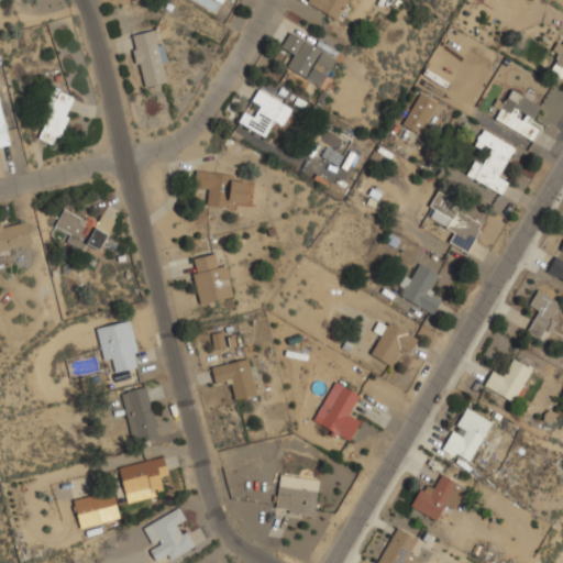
[(308,0),(307,3),(340,19),(349,0),(308,0)]
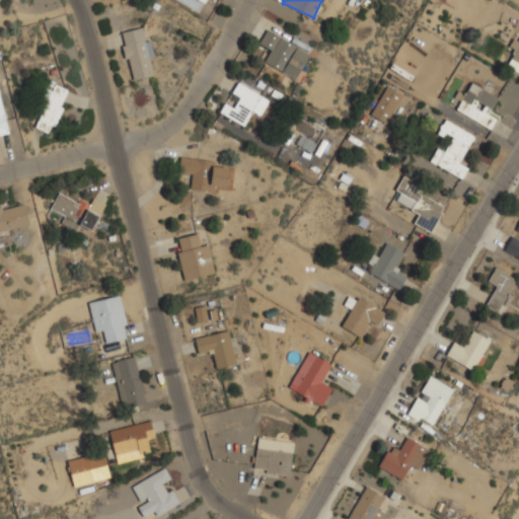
[(122,31),(131,80),(156,75),(147,26),(122,31)]
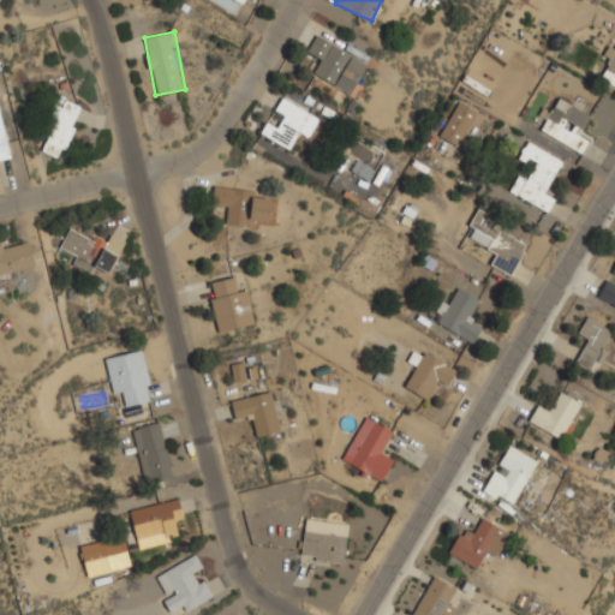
[(352,96),(370,63),(317,34),(306,54),(316,60),(309,72),(352,96)]
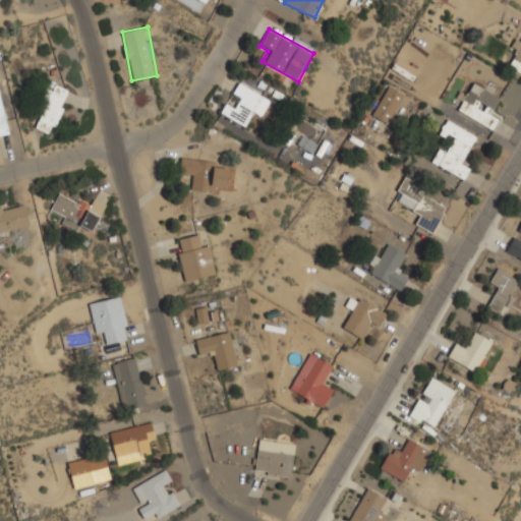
[(508,65),(520,72),(520,44),(520,43),(508,65)]
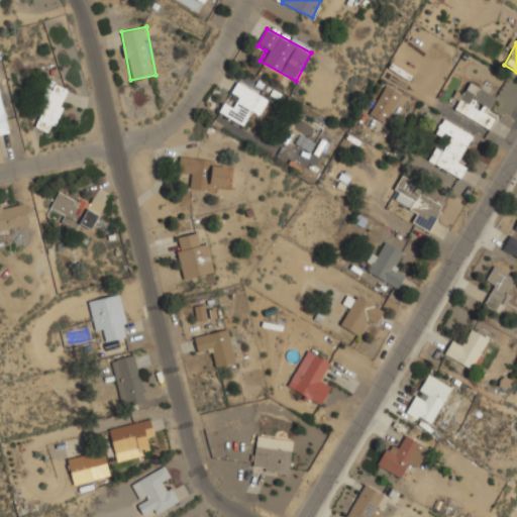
[(458,98),(460,99),(455,108),(490,129),(498,116),(490,111),(498,97),(469,80),(458,98)]
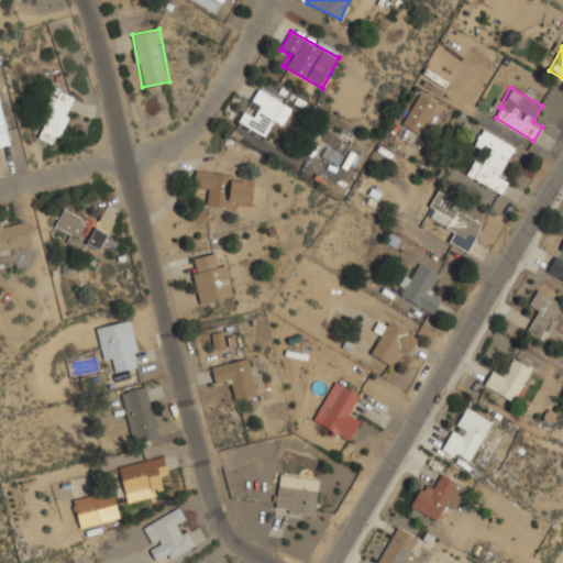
[(239,122),(265,136),(274,120),(284,125),(294,108),(260,88),(247,107),(239,122)]
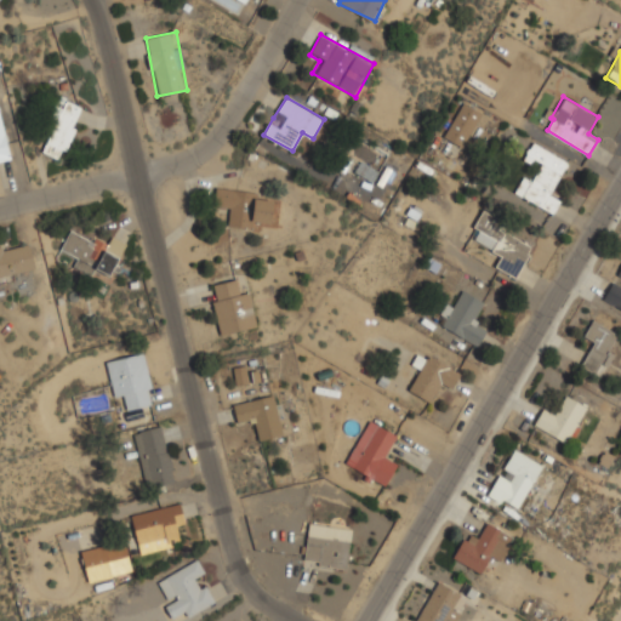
[(43,152),(62,160),(85,108),(66,100),(43,152)]
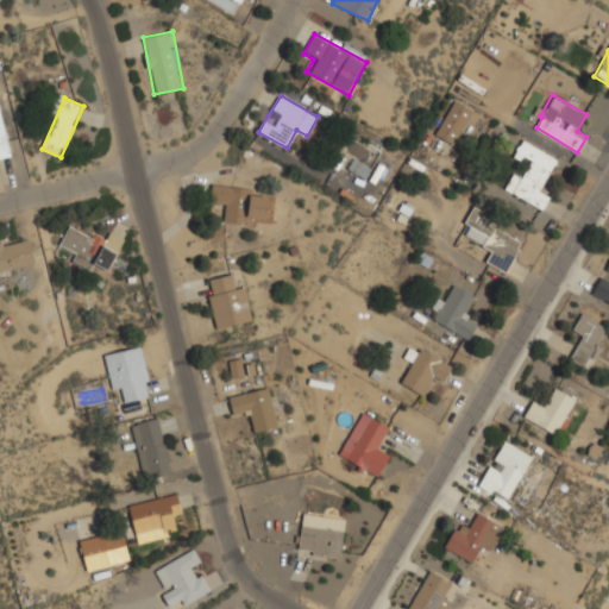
[(437,136),(460,146),(477,111),(453,99),(437,136)]
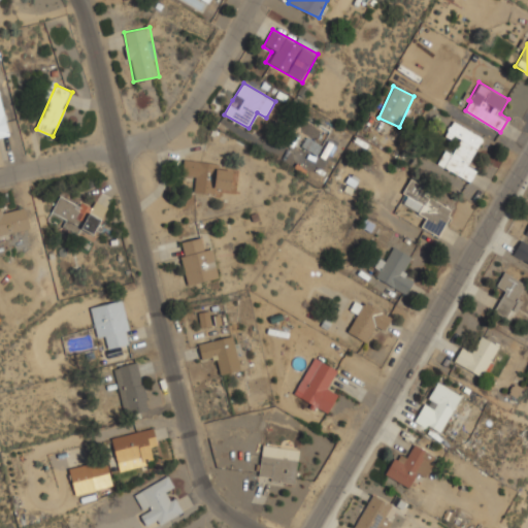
[(0,137),(10,135),(5,112),(0,113),(0,137)]
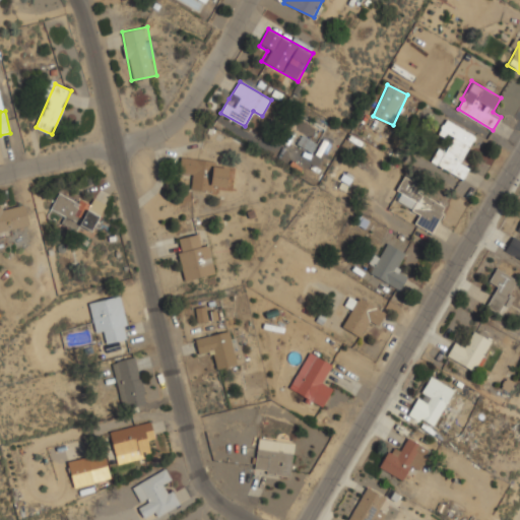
[(431,161),(464,180),(472,165),(464,159),(477,135),(447,119),(440,131),(453,138),(446,150),(439,146),(431,161)]
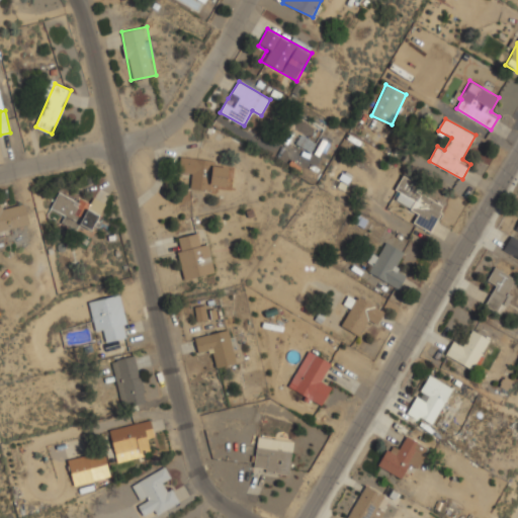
[(178,175),(189,176),(188,188),(212,190),(212,183),(229,185),(232,162),(180,157),(178,175)]
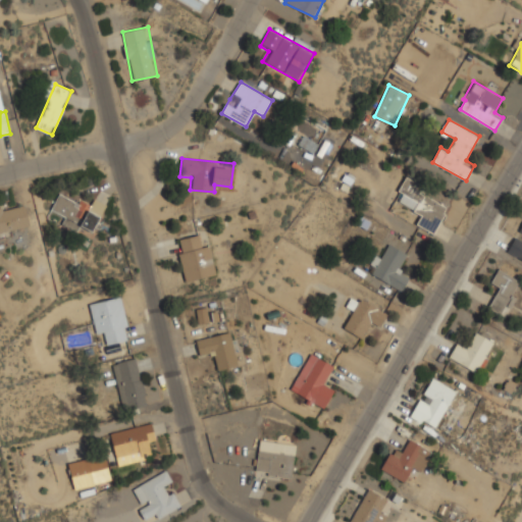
[(435,235),(449,207),(424,195),(428,188),(407,177),(396,201),(422,214),(416,225),(435,235)]
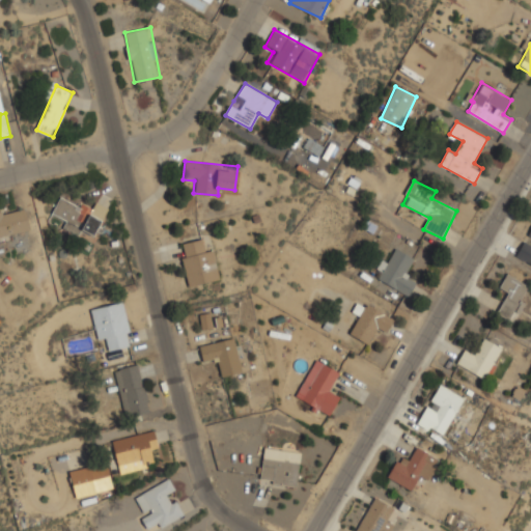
[(62,227),(76,233),(79,228),(95,236),(109,208),(98,203),(93,211),(60,195),(52,214),(65,220),(62,227)]
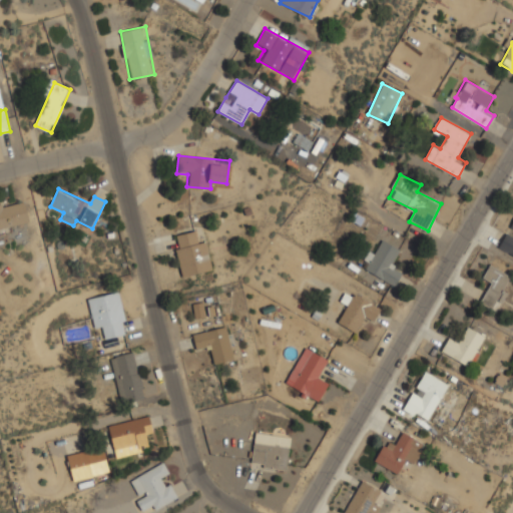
[(0,228),(30,223),(25,198),(0,203),(0,228)]
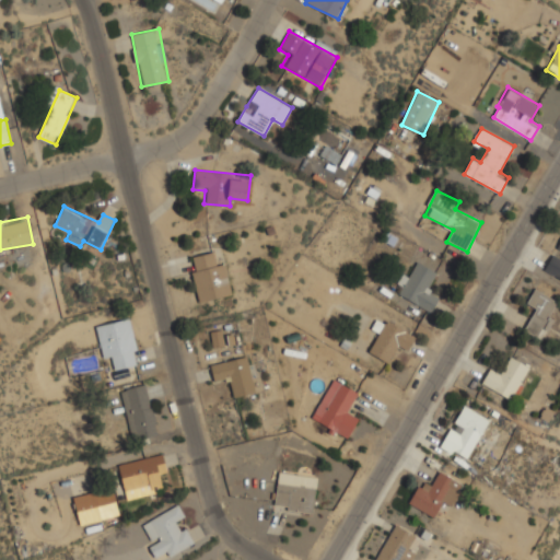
[(553,252),(544,270),(559,277),(559,243),(556,253),(553,252)]
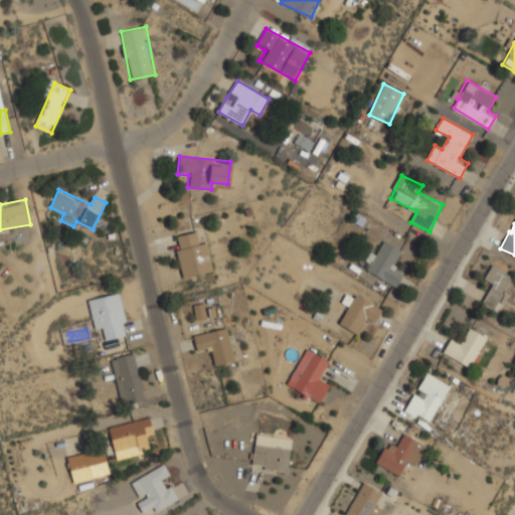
[(182,278),(213,272),(207,238),(197,240),(195,231),(175,235),(182,278)]
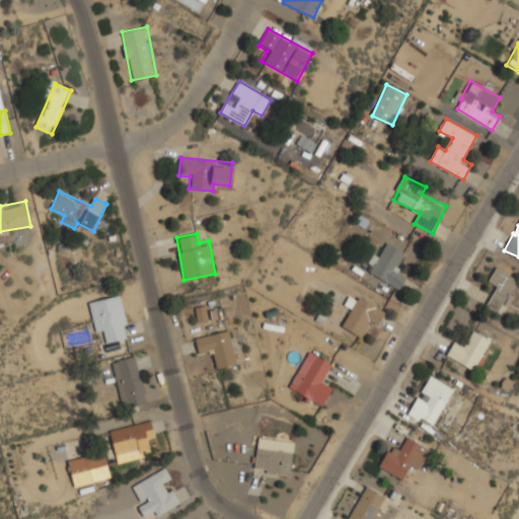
[(406,253),(385,241),(368,272),(400,289),(408,277),(396,272),(406,253)]
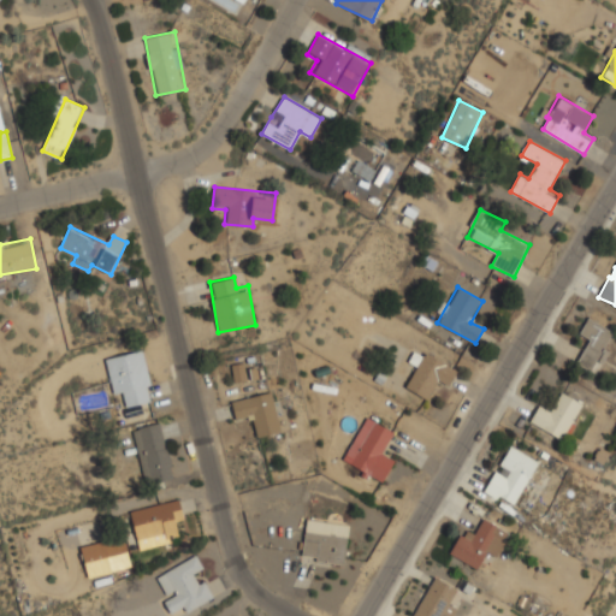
[(615,332),(590,318),(579,335),(590,341),(576,362),(592,372),(615,332)]
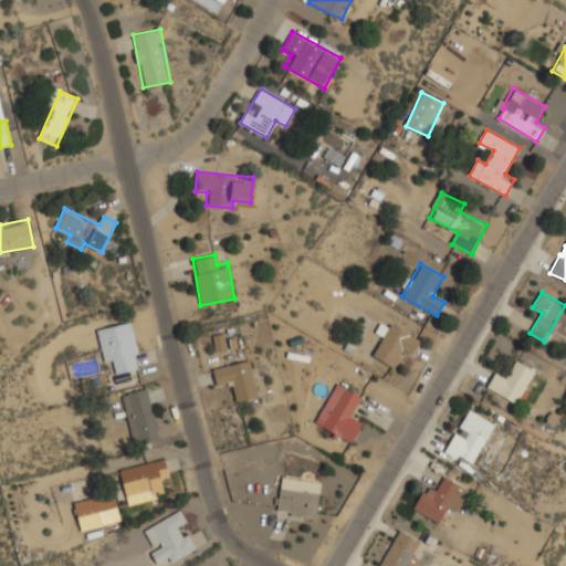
[(374,356),(394,367),(404,348),(413,354),(421,339),(384,320),(377,332),(384,335),(374,356)]
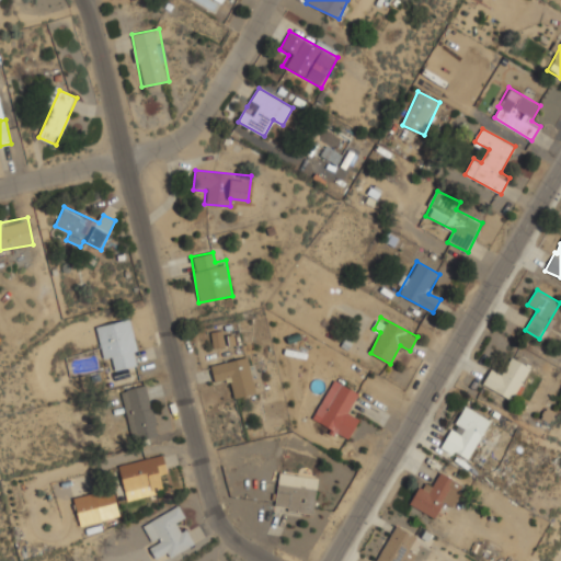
[(96,325),(104,361),(114,358),(116,369),(140,364),(130,318),(96,325)]
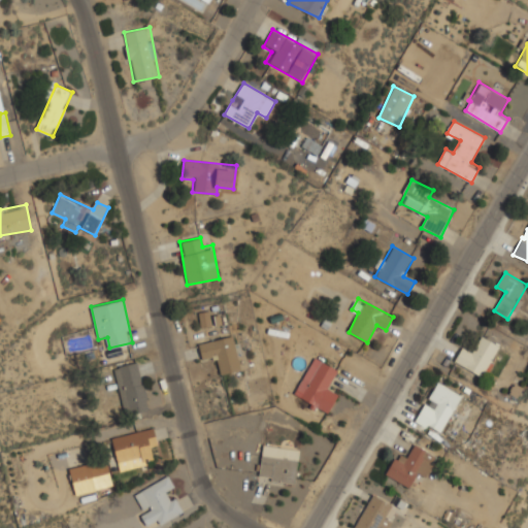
[(241,369),(234,335),(198,342),(201,355),(213,353),(218,374),(241,369)]
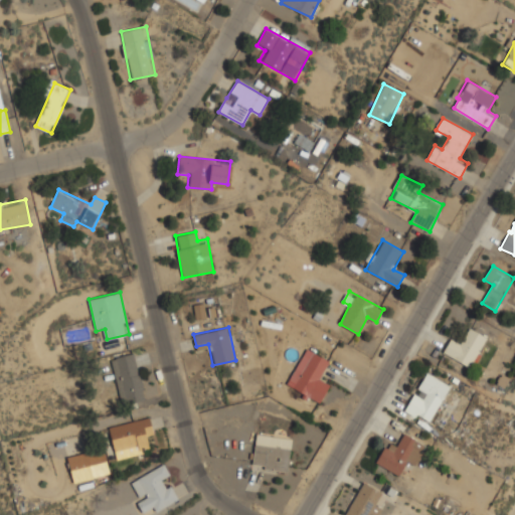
[(487,336),(469,327),(463,340),(452,335),(443,353),(473,367),(487,336)]
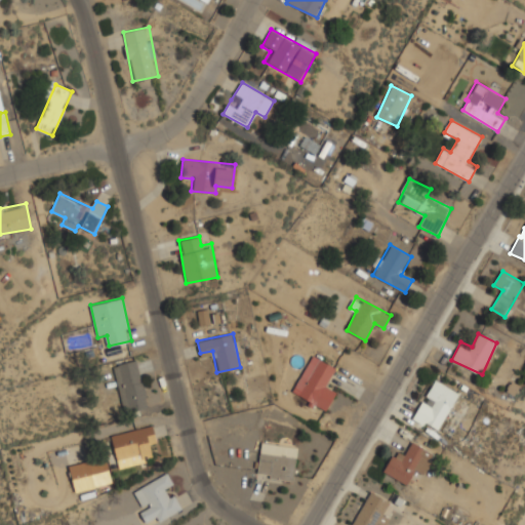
[(337,366),(310,355),(293,395),(328,410),(336,392),(328,388),(337,366)]
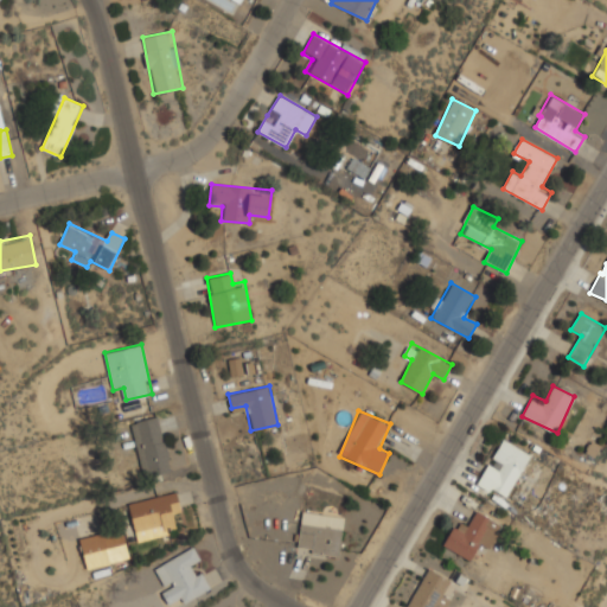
[(161,416),(139,420),(148,475),(171,471),(161,416)]
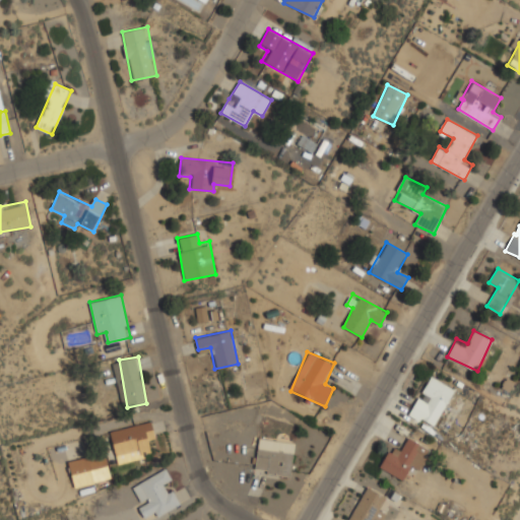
[(435,428),(454,388),(430,376),(409,415),(435,428)]
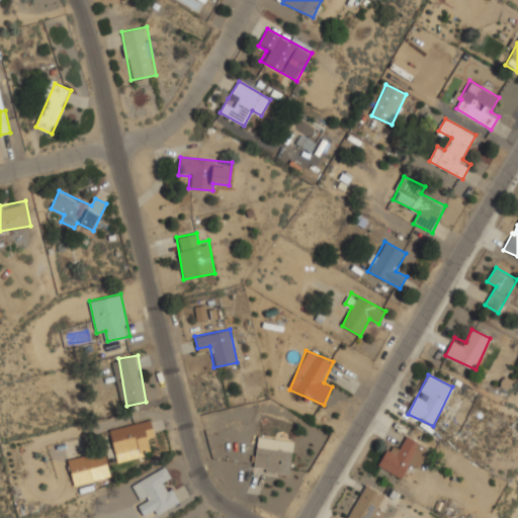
[(116,461),(152,453),(145,423),(110,431),(116,461)]
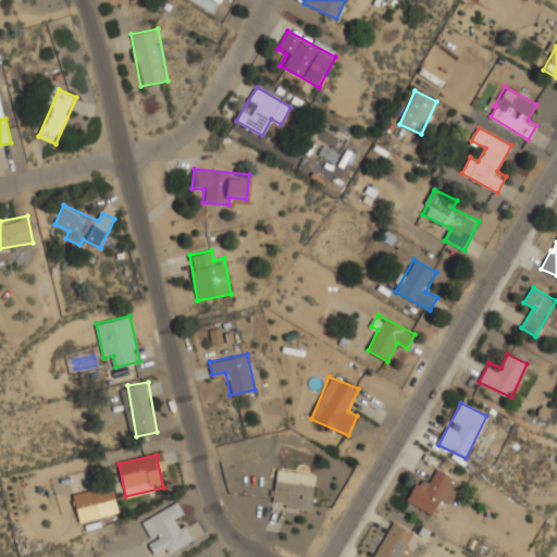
[(272,505),(311,510),(317,473),(277,468),(272,505)]
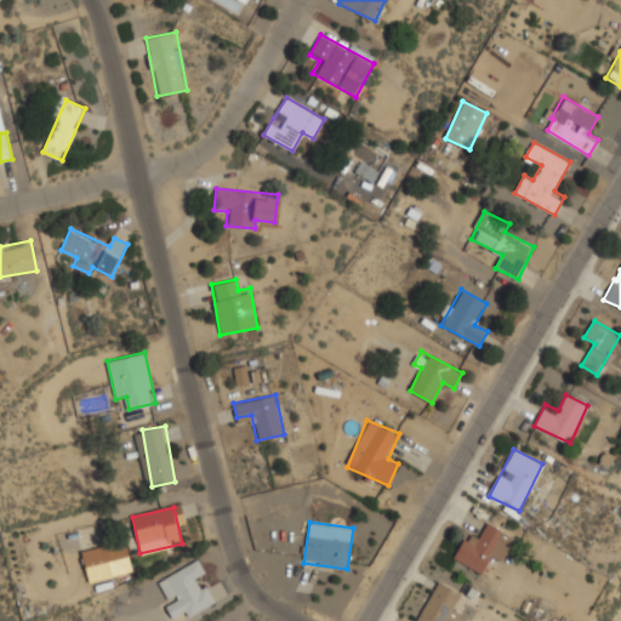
[(453,558),(482,574),(491,557),(501,562),(514,536),(488,523),(479,539),(467,533),(453,558)]
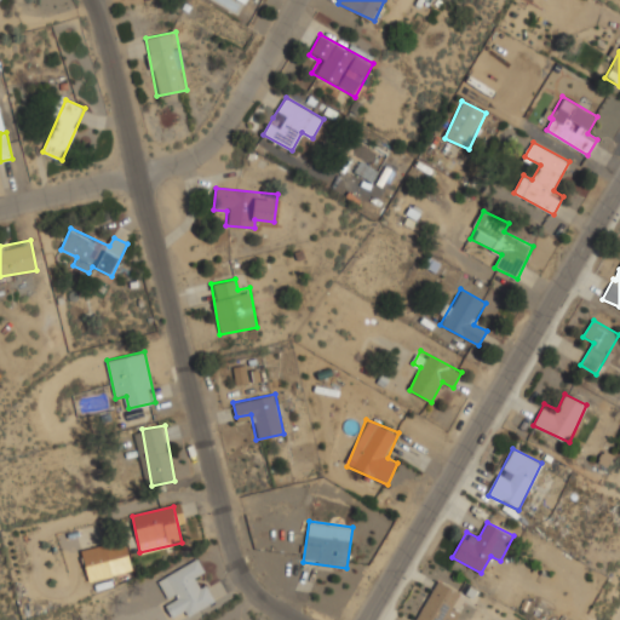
[(81,550),(90,581),(113,575),(104,544),(81,550)]
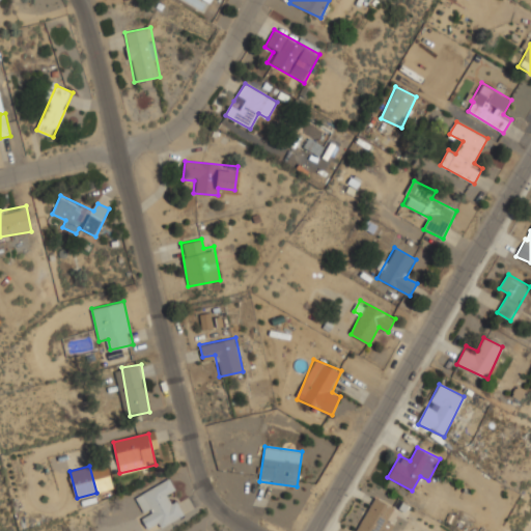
[(136,495),(146,515),(141,516),(147,530),(150,530),(186,514),(178,500),(172,503),(167,494),(175,490),(170,479),(136,495)]
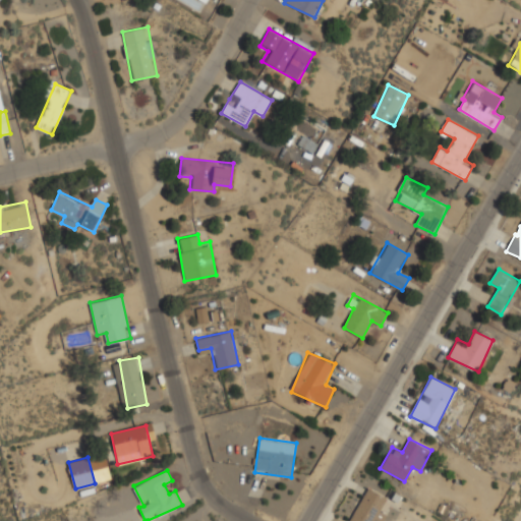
[(388,498),(365,486),(348,520),(382,520),(387,512),(382,510),(388,498)]
